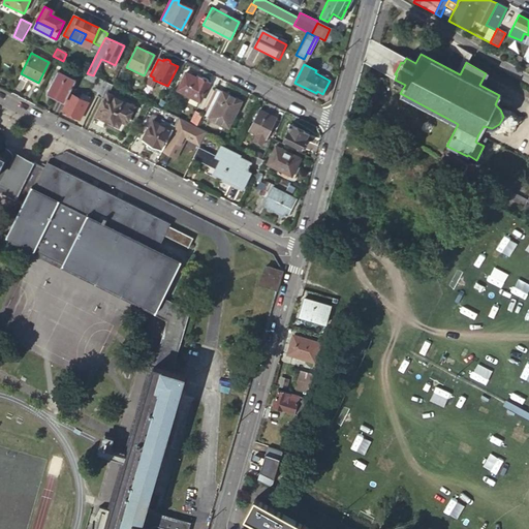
[(47,91),(65,101),(75,81),(57,71),(47,91)]
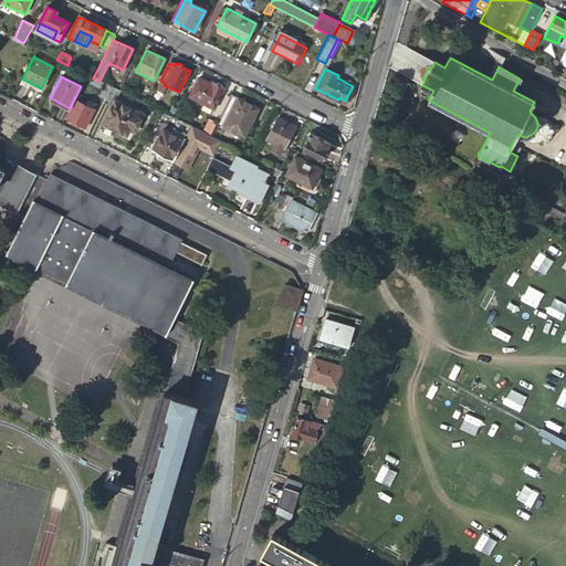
[(105,100),(112,87),(100,81),(93,79),(90,85),(101,90),(98,96),(105,100)]
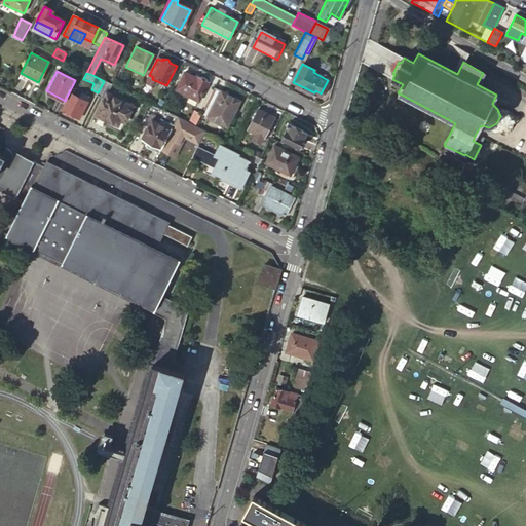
[(196,79),(184,73),(176,90),(198,101),(208,82),(205,82),(205,79),(200,76),(198,78),(197,77),(196,79)]
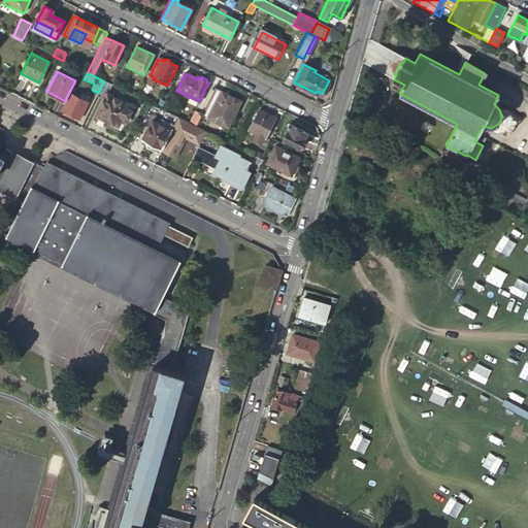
[(111,85),(110,85),(104,81),(98,93),(96,96),(103,100),(95,117),(119,128),(125,117),(128,119),(132,107),(106,95),(111,85)]
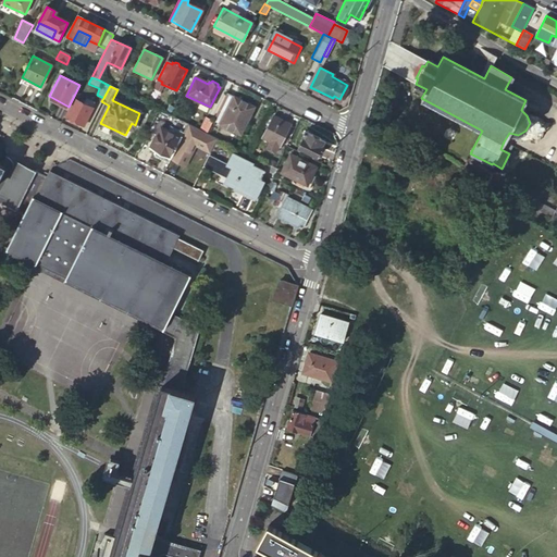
[(255,107),(226,93),(212,121),(242,135),(255,107)]
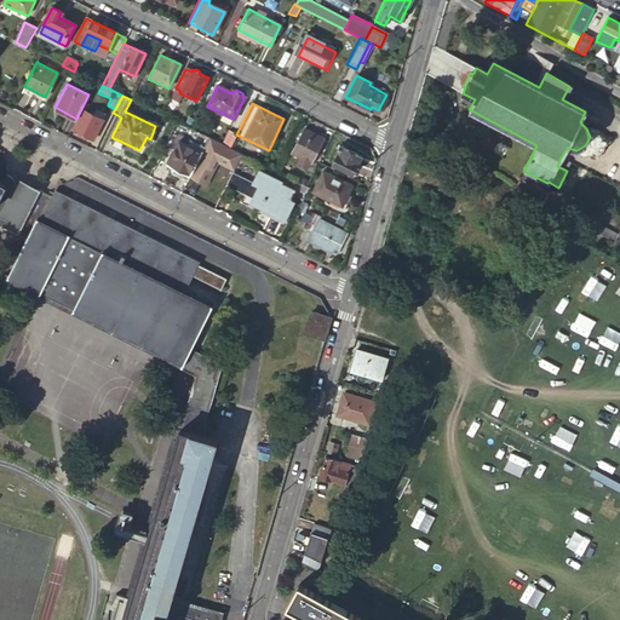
[(102,120),(93,116),(82,112),(73,130),(93,139),(102,120)]
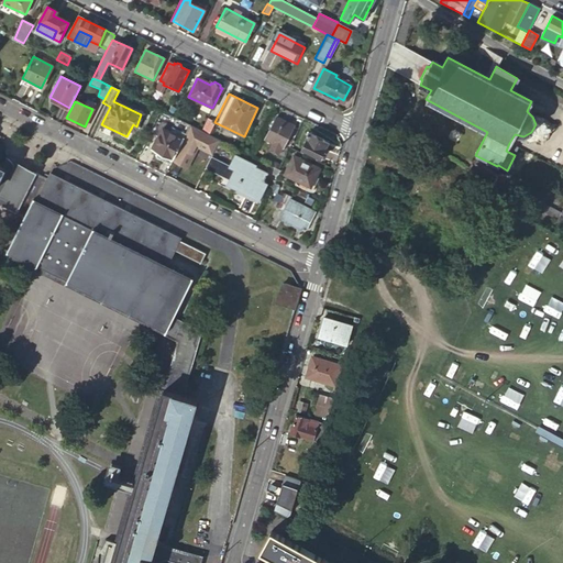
[(294,125),(276,117),(265,140),(269,142),(266,150),(277,155),(282,147),(283,148),(294,125)]
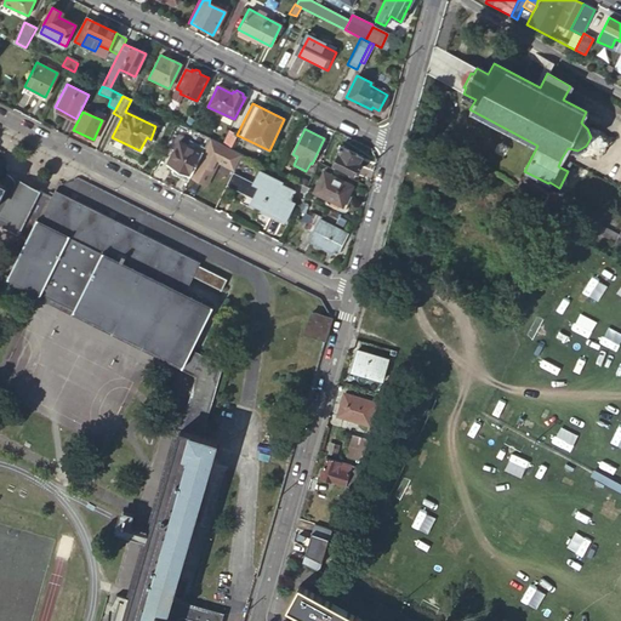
[(222,144),(231,149),(237,135),(229,130),(222,144)]
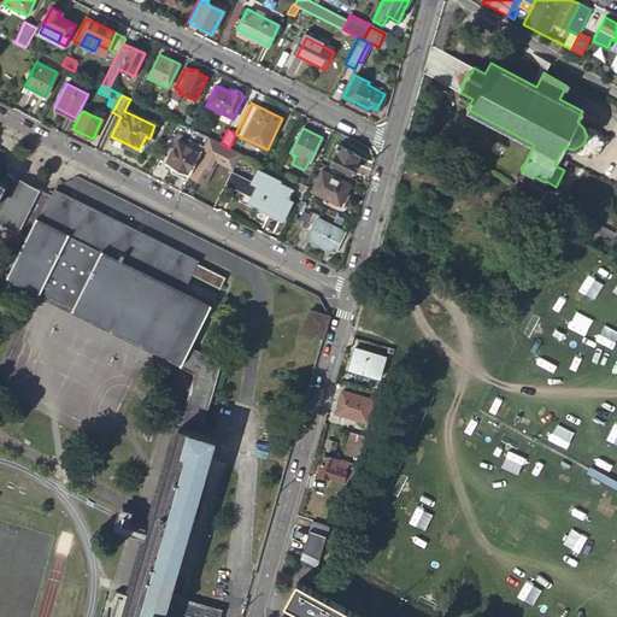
[(207,137),(193,130),(184,145),(177,142),(165,164),(174,168),(171,172),(184,178),(187,175),(188,175),(200,152),(203,147),(207,137)]
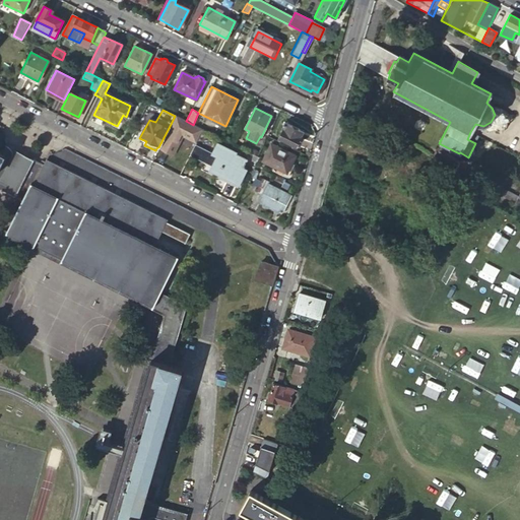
[(198,138),(203,130),(193,125),(186,121),(175,116),(171,124),(175,127),(198,138)]
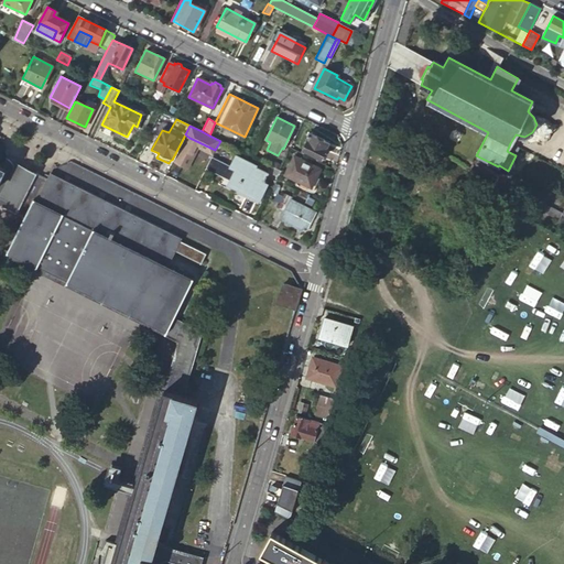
[(301,153),(316,161),(318,158),(322,159),(326,150),(323,148),(326,141),(310,132),(305,140),(306,141),(301,153)]
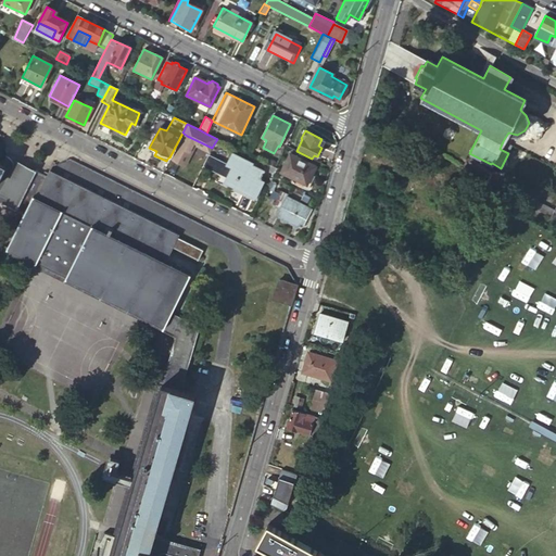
[(169,158),(167,162),(176,166),(189,141),(185,140),(180,137),(169,158)]
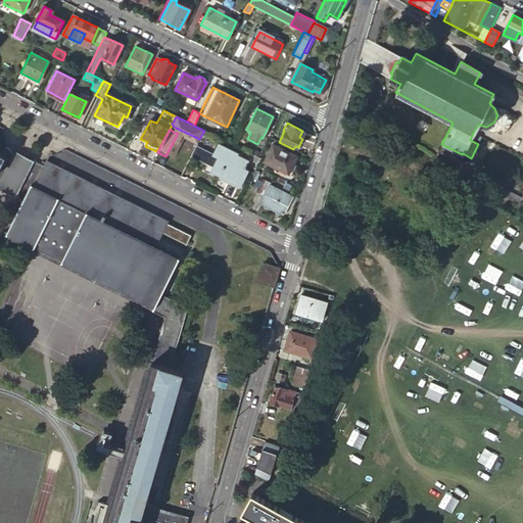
[(218,157),(212,167),(208,175),(238,189),(246,172),(242,170),(247,161),(235,155),(236,153),(218,144),(212,154),(218,157)]
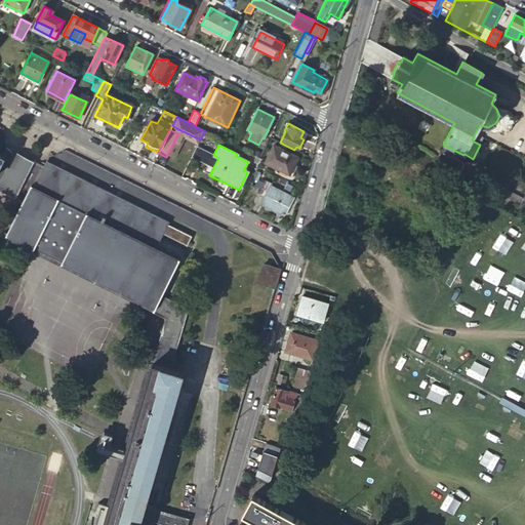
[(297,157),(273,145),(265,163),(288,175),(297,157)]
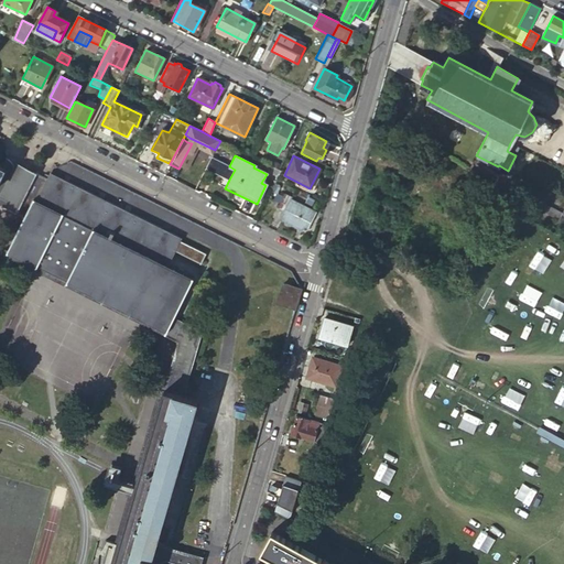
[(212,158),(205,169),(229,180),(235,170),(229,166),(212,158)]
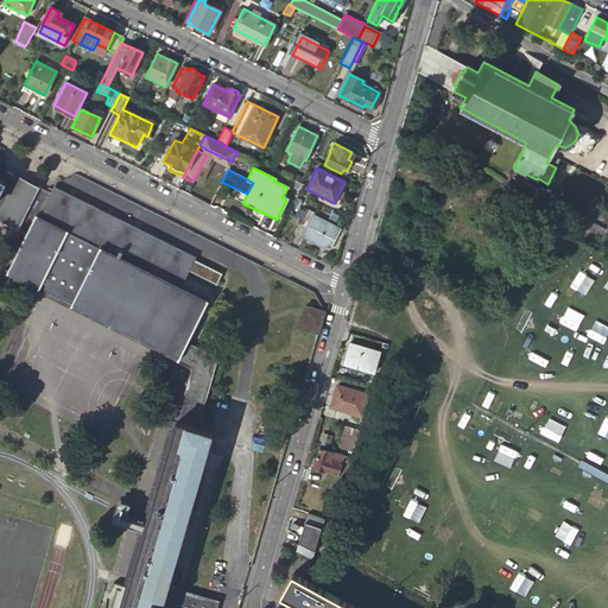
[(0,221),(16,229),(19,235),(21,238),(23,239),(46,194),(38,189),(35,196),(14,185),(14,184),(14,183),(14,182),(13,179),(13,178),(12,176),(10,175),(8,173),(7,172),(5,171),(1,181),(0,179),(0,221)]
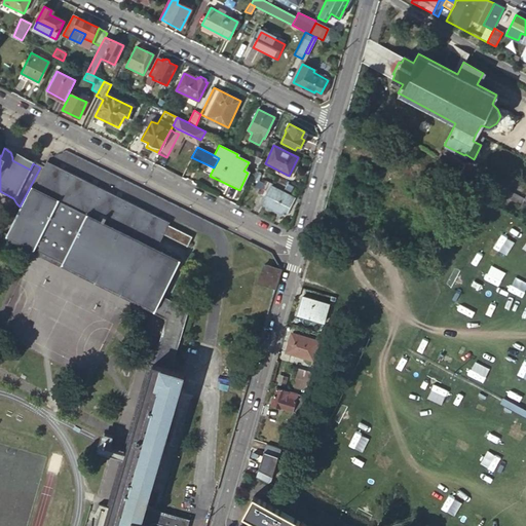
[(43,168),(40,167),(20,207),(4,237),(155,311),(162,298),(180,261),(156,249),(163,234),(187,246),(191,237),(167,225),(168,223),(46,162),(43,168)]
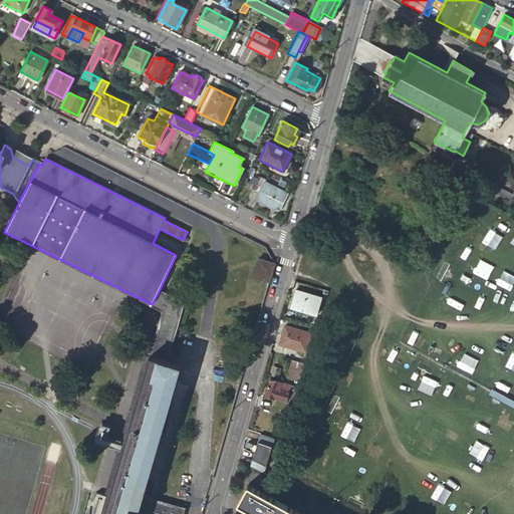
[(480,177),(476,184),(491,192),(513,203),(513,191),(513,194),(480,177)]
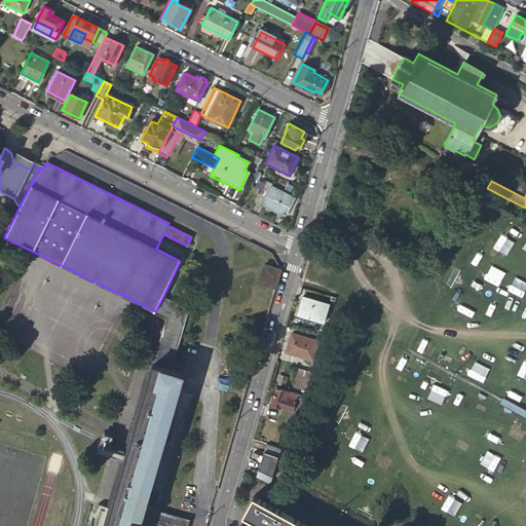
[(264,198),(270,188),(272,185),(265,182),(258,195),(264,198)]
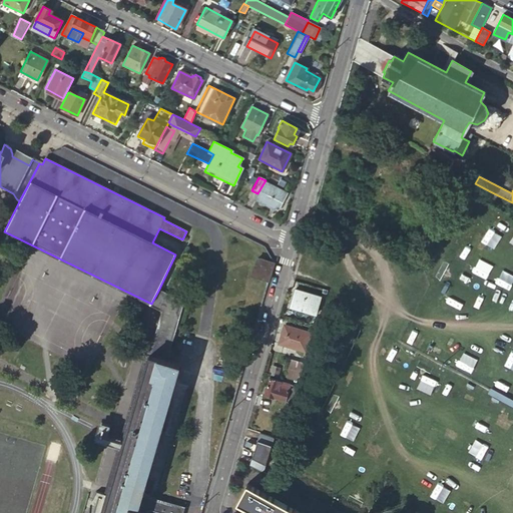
[(286,195),(264,183),(258,193),(255,199),(272,208),(274,205),(279,208),(286,195)]
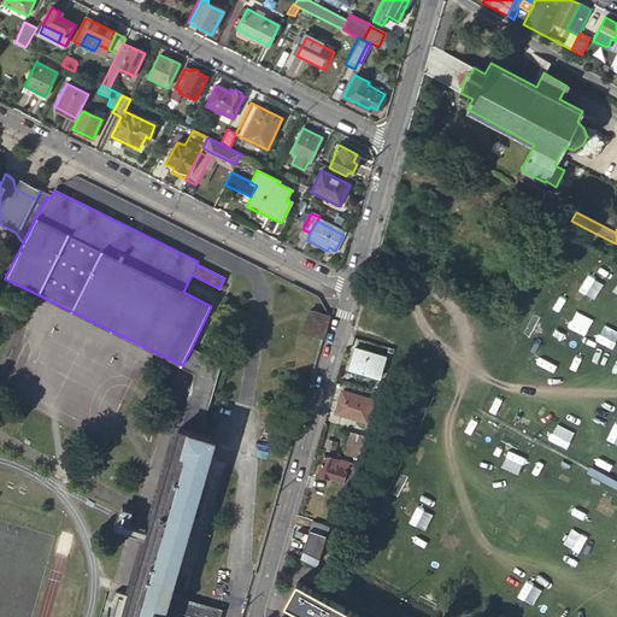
[(322,339),(329,317),(309,311),(301,334),(322,339)]
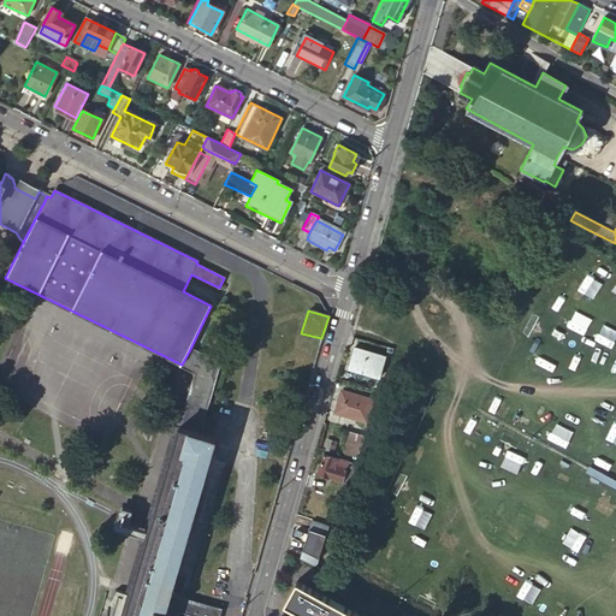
[(385,356),(354,348),(348,369),(379,378),(385,356)]
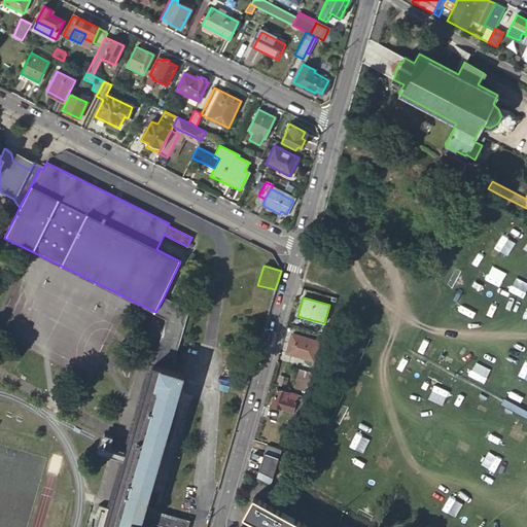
[(187,311),(163,299),(155,312),(169,318),(154,365),(168,369),(187,311)]
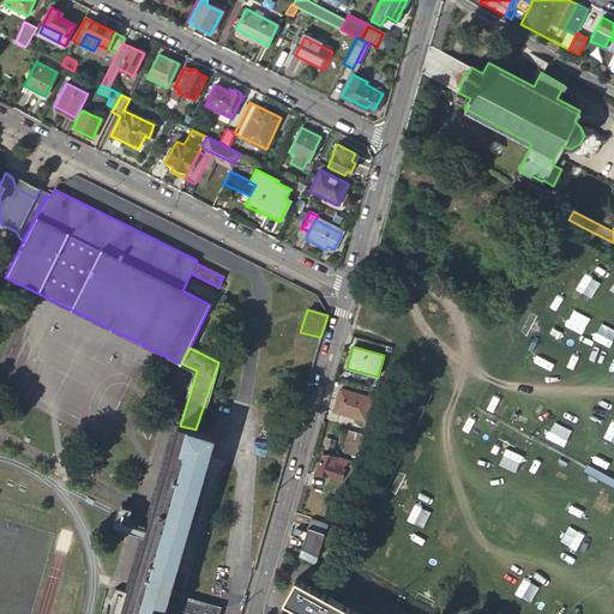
[(333,381),(325,409),(335,411),(341,390),(342,384),(333,381)]
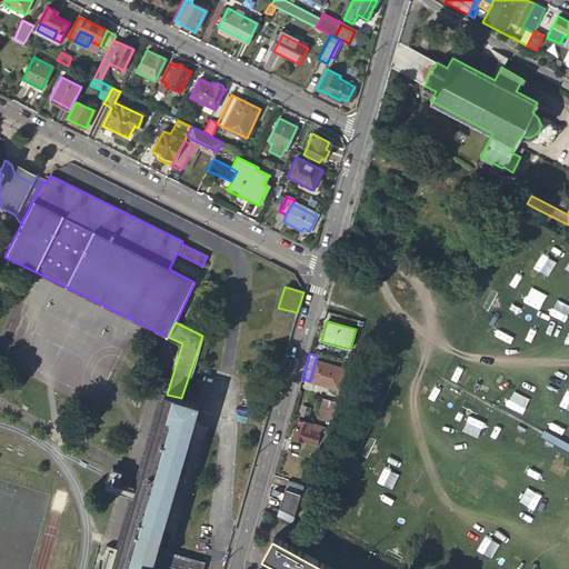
[(341,369),(316,361),(310,381),(336,388),(341,369)]
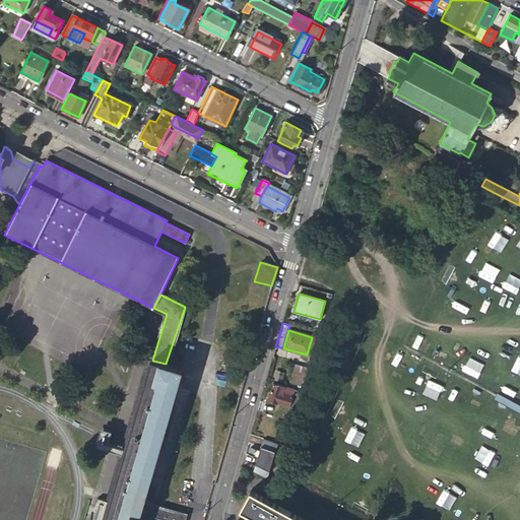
[(181,369),(166,364),(152,361),(149,360),(147,369),(144,369),(101,519),(183,519),(185,514),(142,501),(181,369)]
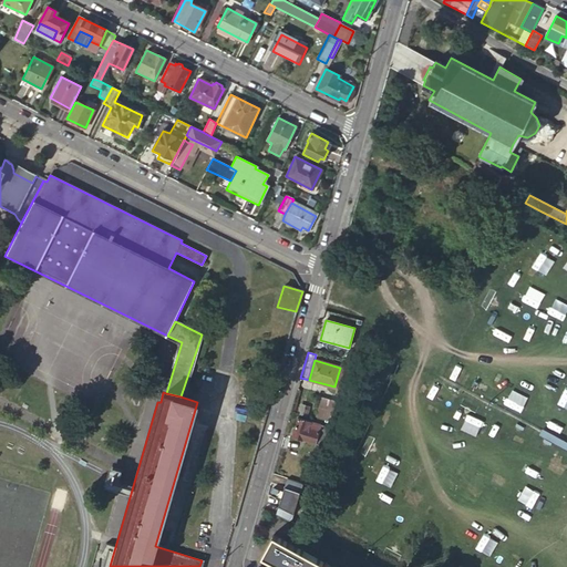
[(329,405),(319,402),(315,419),(325,421),(329,405)]
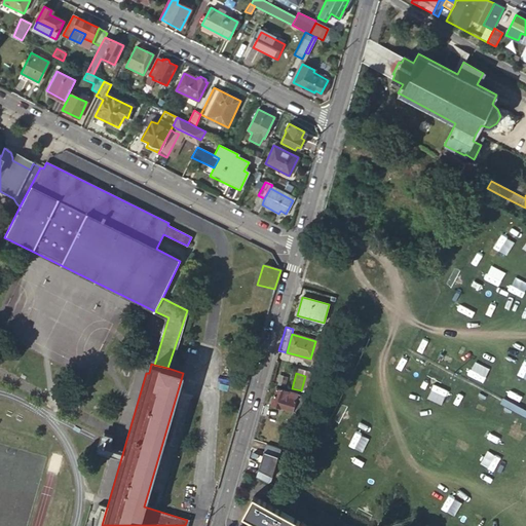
[(310,377),(305,376),(301,390),(305,391),(310,377)]
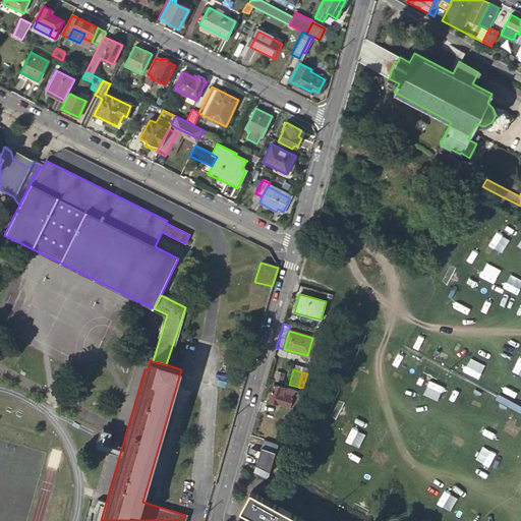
[(295,411),(301,394),(273,386),(269,404),(295,411)]
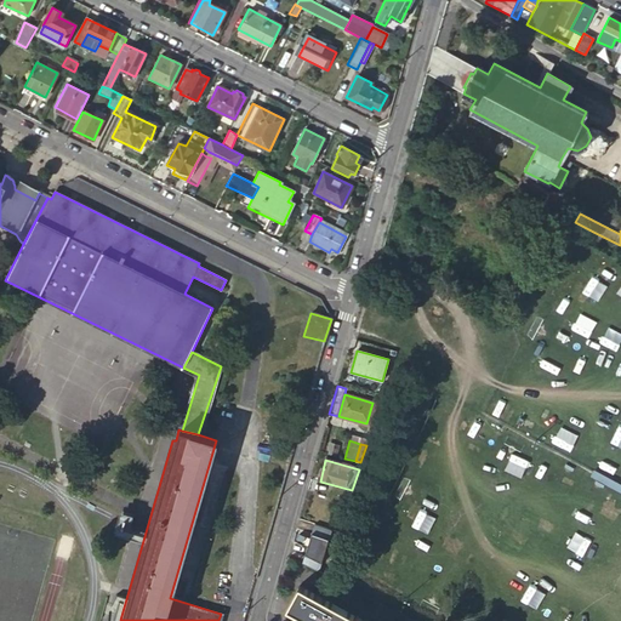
[(121,513),(115,534),(141,542),(148,522),(121,513)]
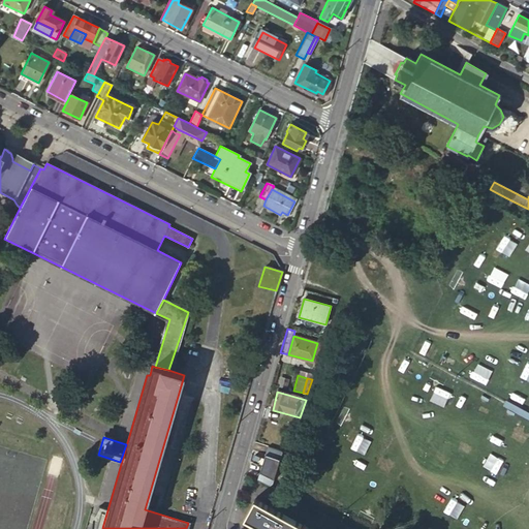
[(281,452),(268,447),(257,480),(270,485),(281,452)]
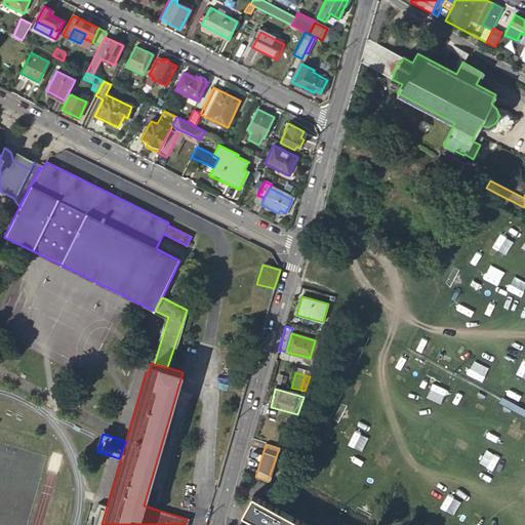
[(306,524),(252,496),(242,515),(261,524),(306,524)]
